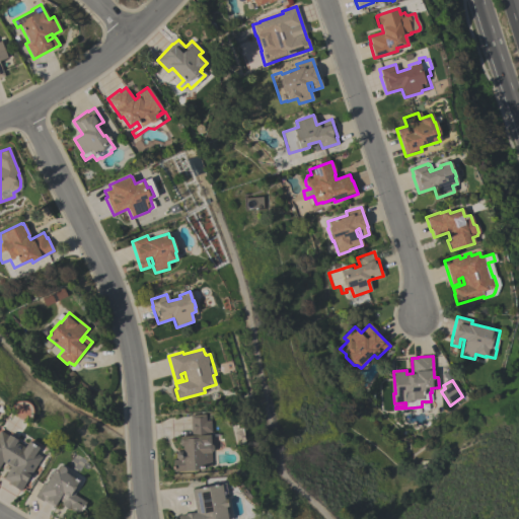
[(191,436),(190,416),(205,415),(205,421),(210,421),(211,432),(208,433),(208,435),(209,435),(209,443),(212,446),(213,450),(210,452),(211,466),(196,467),(196,469),(174,471),(172,460),(177,459),(175,457),(174,454),(177,451),(181,451),(181,446),(179,446),(179,444),(178,444),(179,437),(191,436)]
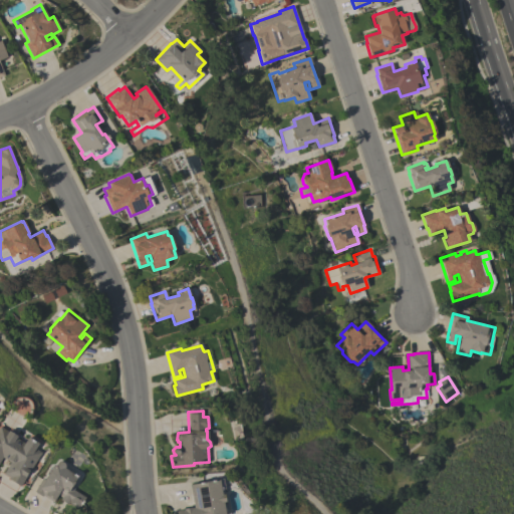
[(20,486),(8,479),(9,477),(3,474),(10,462),(2,457),(0,460),(0,427),(7,432),(8,430),(10,431),(11,429),(17,433),(16,435),(17,436),(15,438),(24,443),(28,437),(38,443),(34,449),(40,453),(20,486)]
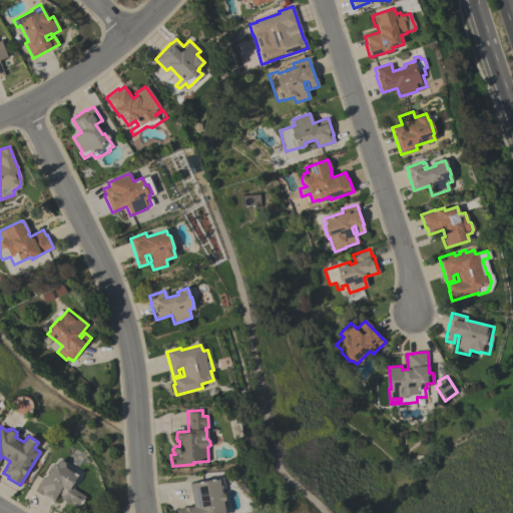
[(42,494),(42,495),(33,490),(41,477),(43,479),(52,466),(55,464),(57,461),(59,460),(63,462),(64,465),(63,467),(76,475),(69,487),(84,496),(78,507),(68,501),(67,503),(60,499),(61,496),(57,493),(52,501),(42,494)]
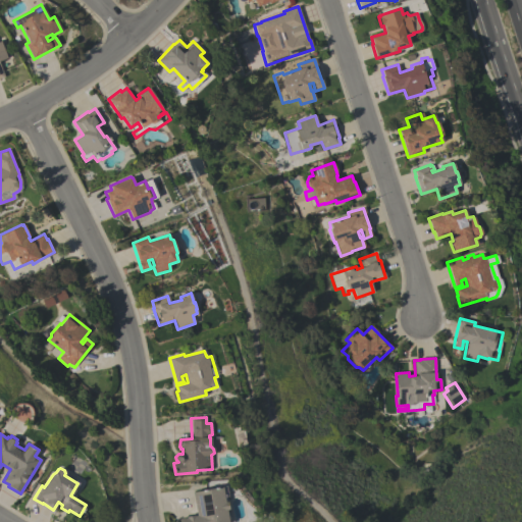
[(177,521),(177,519),(186,518),(186,517),(194,515),(194,516),(196,515),(192,492),(221,486),(221,488),(224,487),(226,496),(223,496),(224,502),(226,502),(228,509),(226,510),(227,521),(177,521)]
